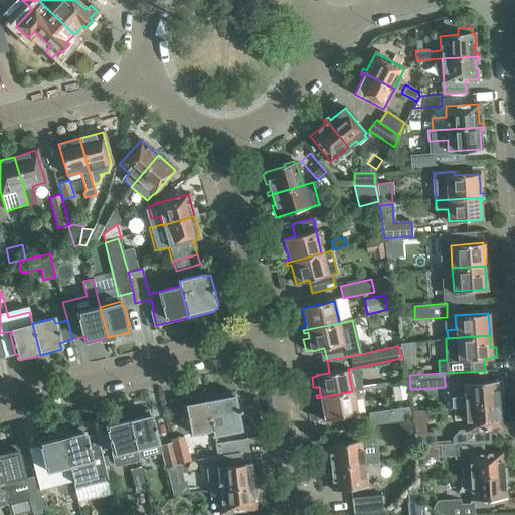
[(450,408),(453,408),(502,404),(502,401),(498,401),(496,382),(464,385),(464,394),(449,395),(450,408)]
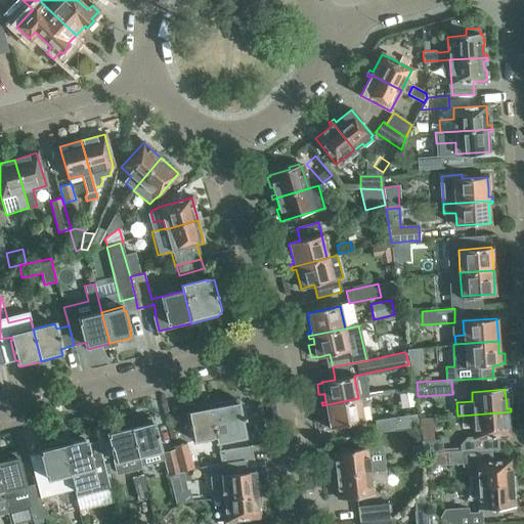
[(413,404),(411,392),(400,394),(402,405),(413,404)]
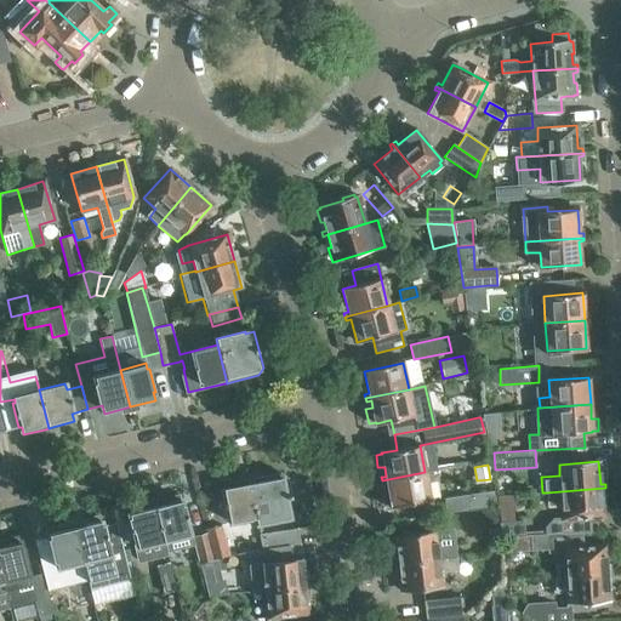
[(425,472),(382,480),(382,484),(387,483),(392,507),(431,500),(427,482),(433,480),(431,471),(425,472)]
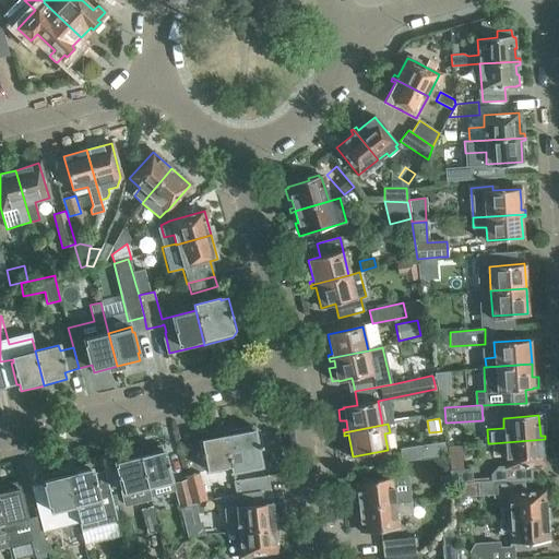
[(224,431),(230,466),(232,472),(257,467),(257,464),(264,463),(259,431),(259,430),(252,426),(251,426),(224,431)]
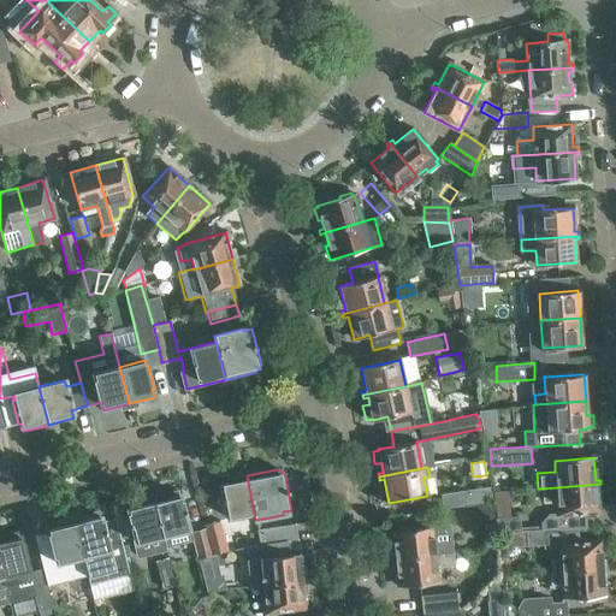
[(254,514),(247,475),(221,479),(223,487),(220,487),(225,511),(227,511),(229,517),(254,514)]
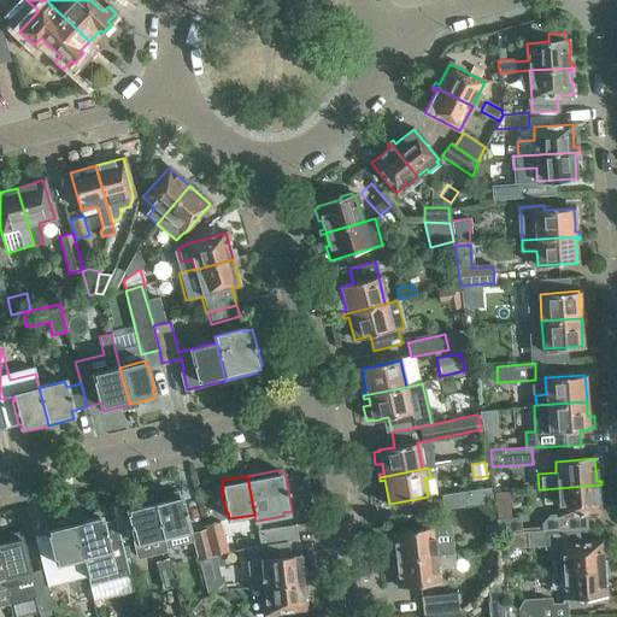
[(575,528),(575,529),(586,528),(585,513),(598,512),(597,489),(601,488),(601,485),(542,489),(544,504),(558,503),(559,515),(550,516),(544,524),(544,530),(575,528)]
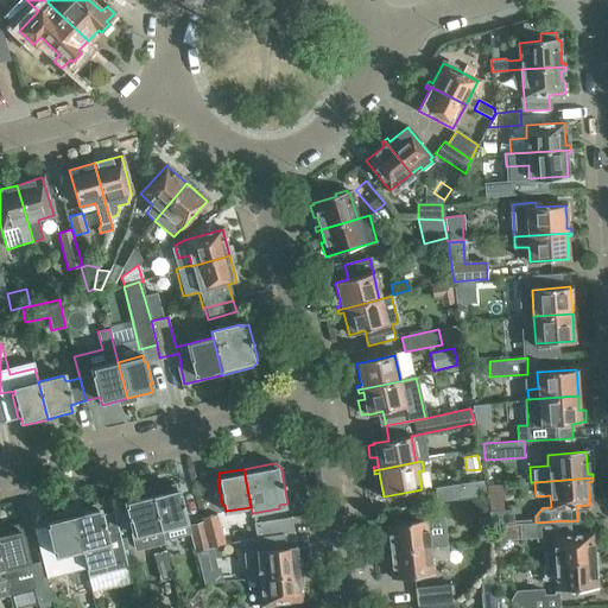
[(473,482),(435,488),(437,502),(475,495),(473,482)]
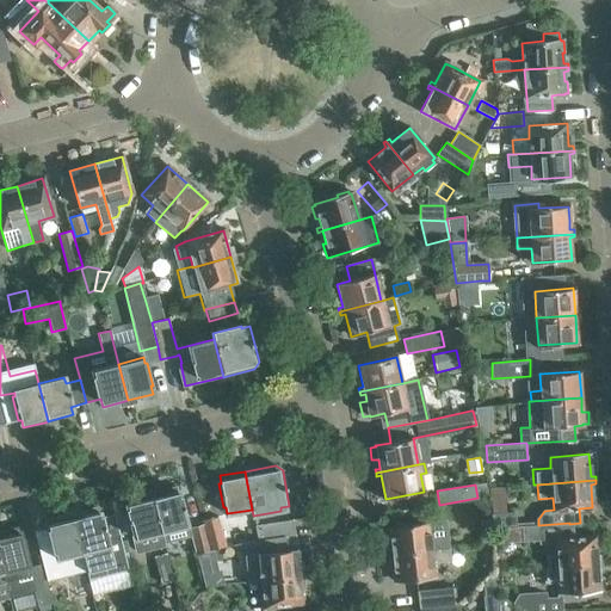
[(177,487),(152,493),(160,530),(186,524),(185,518),(187,517),(181,494),(179,494),(177,487)]
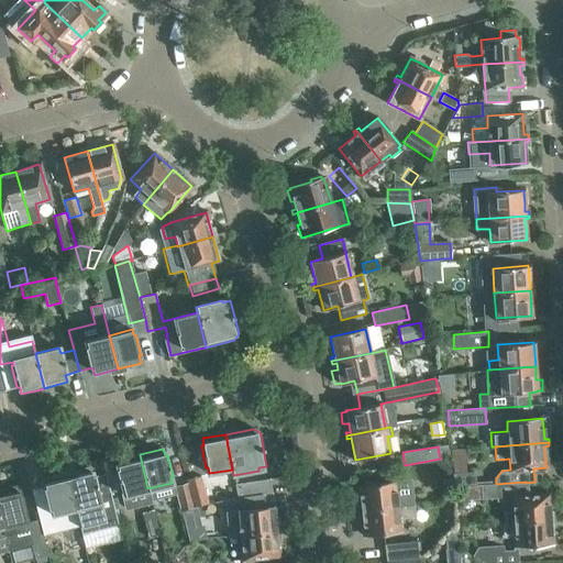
[(140,454),(135,455),(116,460),(118,467),(116,468),(121,489),(123,489),(124,495),(147,488),(140,454)]
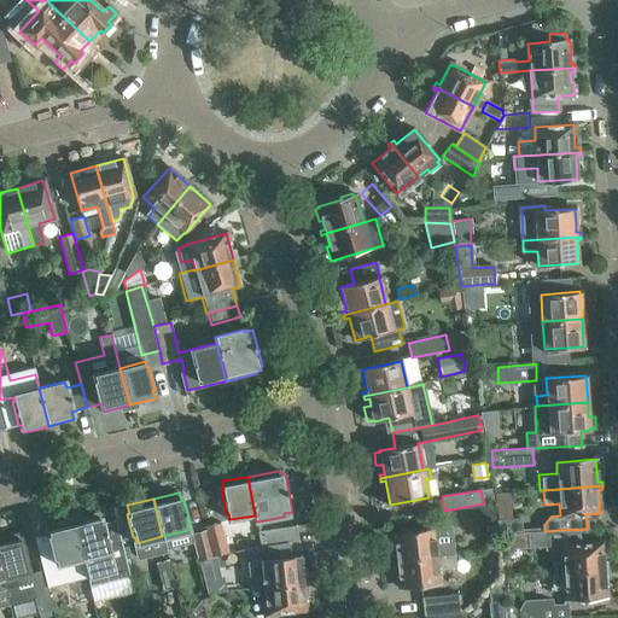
[(482,526),(484,525),(495,524),(493,505),(478,507),(482,526)]
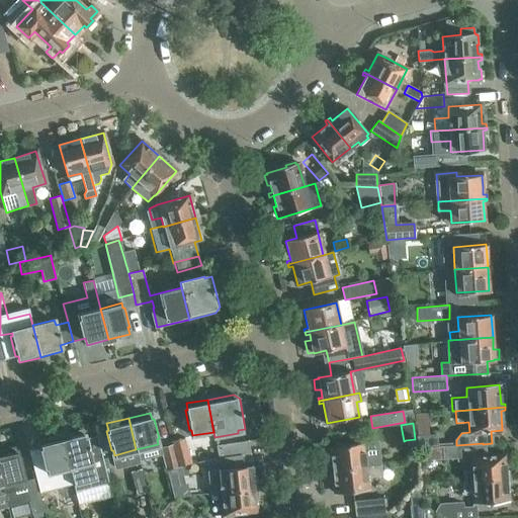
[(82,429),(61,435),(69,467),(75,491),(108,482),(96,435),(86,438),(86,436),(84,436),(82,429)]
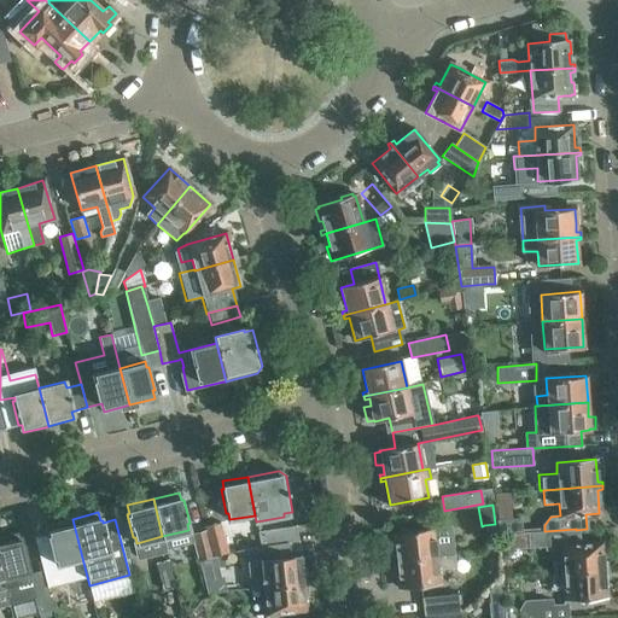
[(430,523),(430,514),(414,517),(415,525),(430,523)]
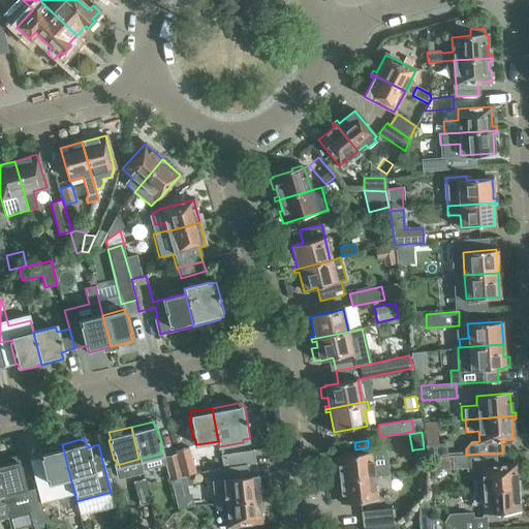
[(70,477),(62,444),(40,449),(42,457),(40,458),(45,478),(48,477),(49,483),(60,479),(66,504),(76,501),(70,477)]
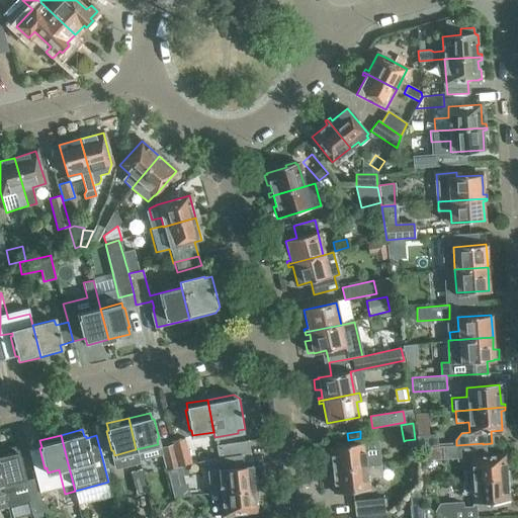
[(417,436),(418,448),(436,447),(435,435),(417,436)]
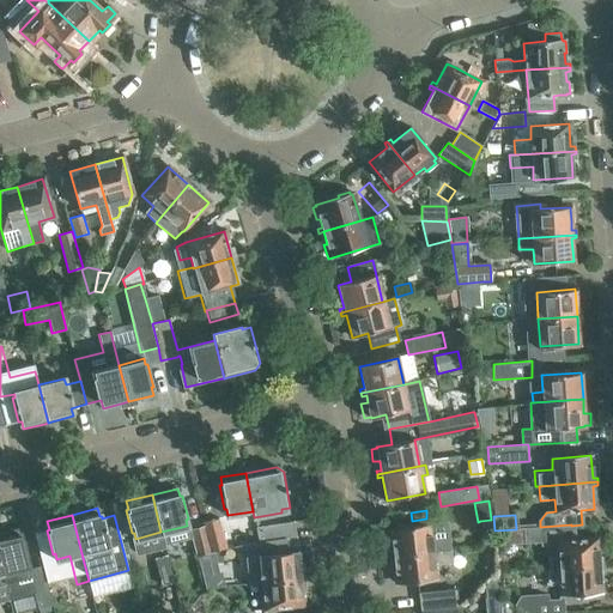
[(204,522),(205,526),(211,552),(213,551),(219,550),(225,547),(218,519),(204,522)]
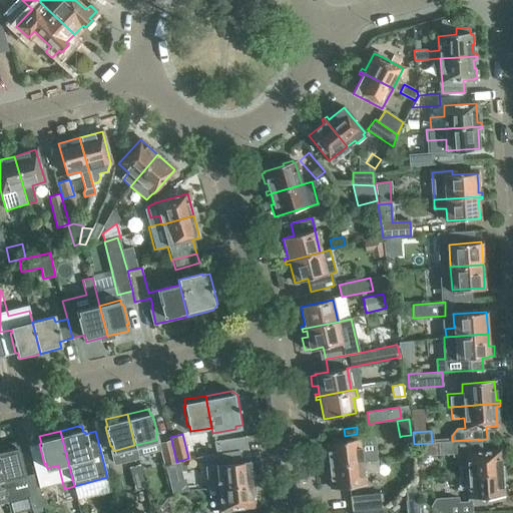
[(246,449),(244,436),(214,441),(216,454),(246,449)]
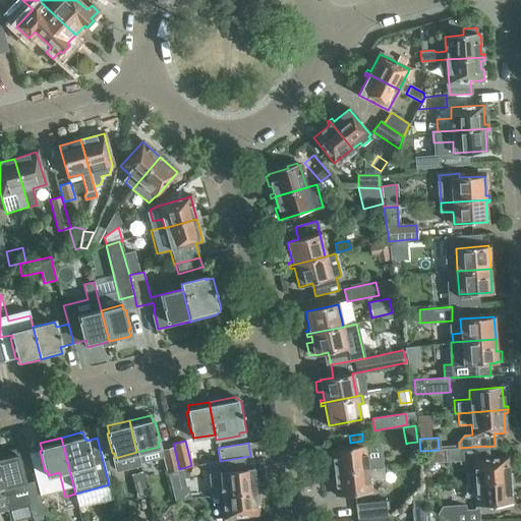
[(331,470),(331,473),(383,467),(382,456),(366,458),(364,446),(332,450),(335,470),(331,470)]
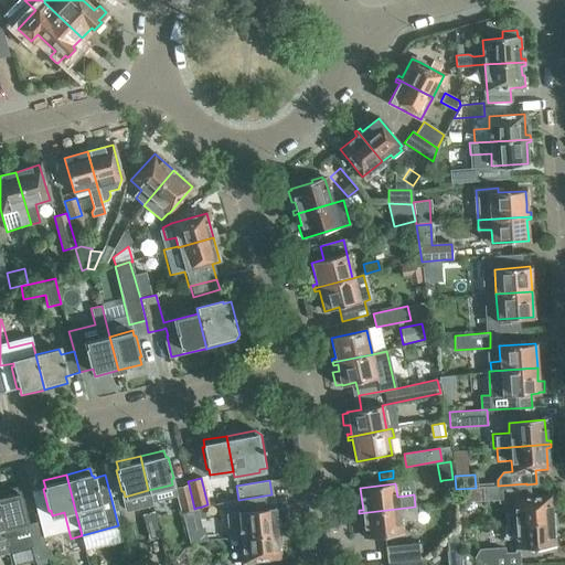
[(456,489),(456,502),(498,500),(498,502),(512,501),(513,513),(505,514),(505,524),(556,521),(556,518),(551,518),(550,496),(528,498),(526,484),(526,483),(498,486),(476,488),(456,489)]
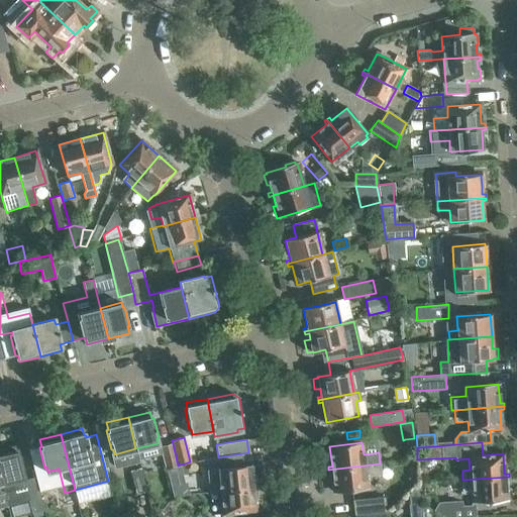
[(167,468),(178,466),(173,443),(161,446),(166,469),(167,468)]
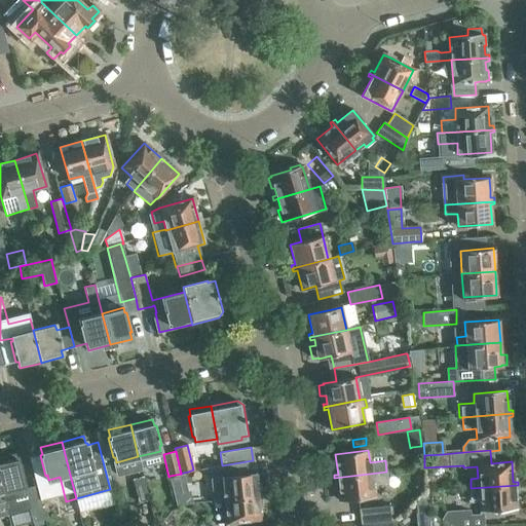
[(25,489),(23,481),(25,480),(20,460),(17,460),(15,453),(0,456),(0,482),(5,501),(8,514),(30,508),(34,522),(45,519),(37,486),(25,489)]
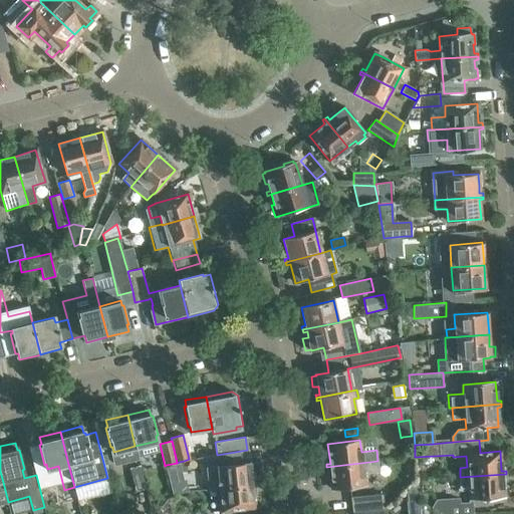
[(219,489),(252,486),(250,463),(218,466),(216,455),(197,458),(190,460),(189,459),(184,461),(187,472),(198,470),(208,469),(209,483),(219,482),(219,489)]
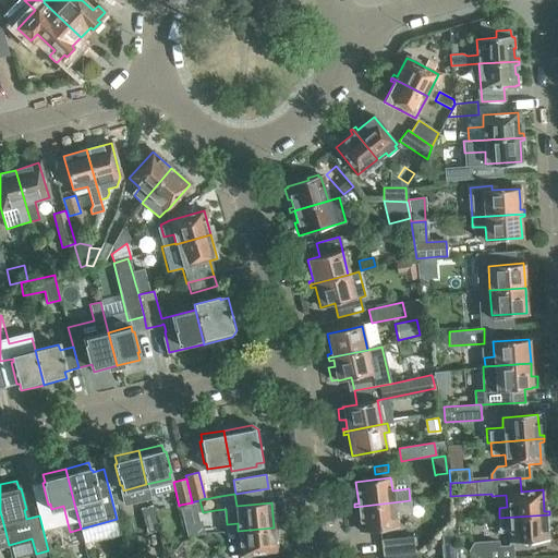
[(410,500),(354,507),(354,510),(359,510),(362,531),(397,526),(396,516),(412,513),(410,500)]
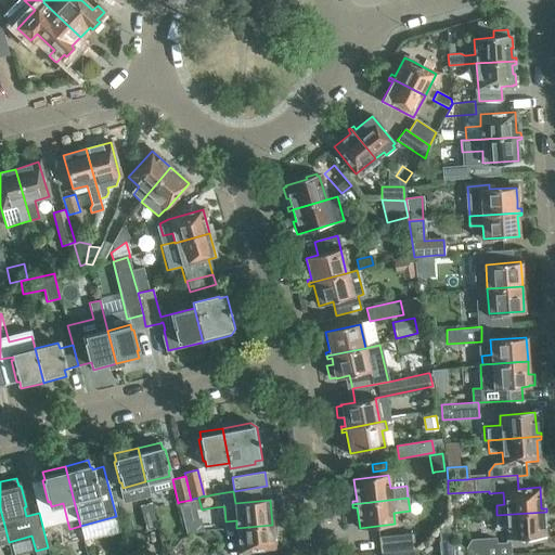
[(196,517),(193,499),(191,500),(179,502),(185,532),(199,531),(196,517)]
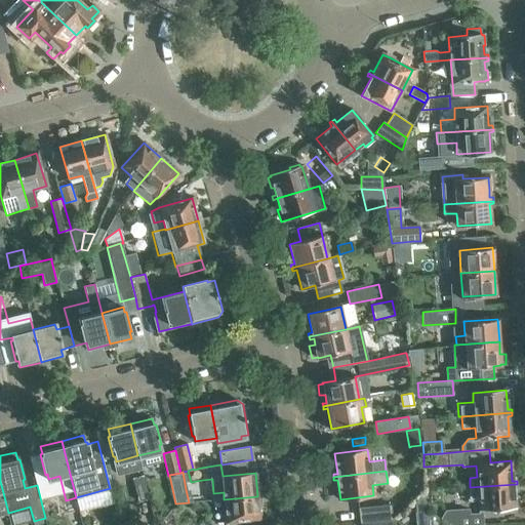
[(132,478),(137,500),(149,498),(143,475),(132,478)]
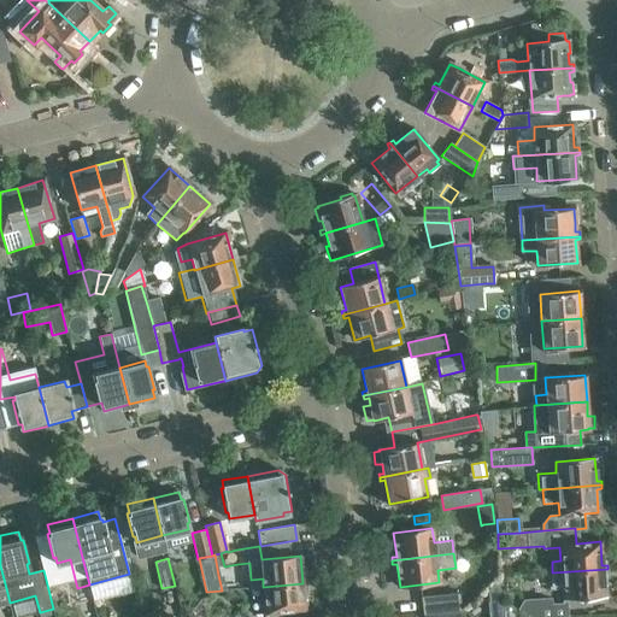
[(601,599),(601,595),(604,595),(603,573),(607,573),(607,569),(552,573),(550,573),(550,574),(548,574),(550,589),(564,588),(565,598),(588,597),(589,600),(601,599)]
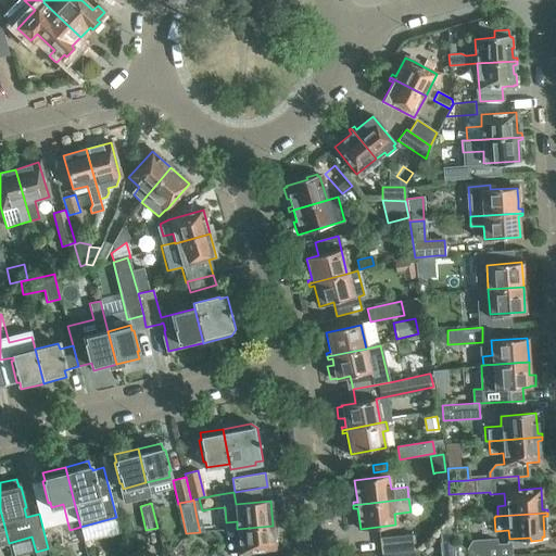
[(441,555),(454,555),(454,542),(452,520),(441,530),(442,543),(441,543),(441,555)]
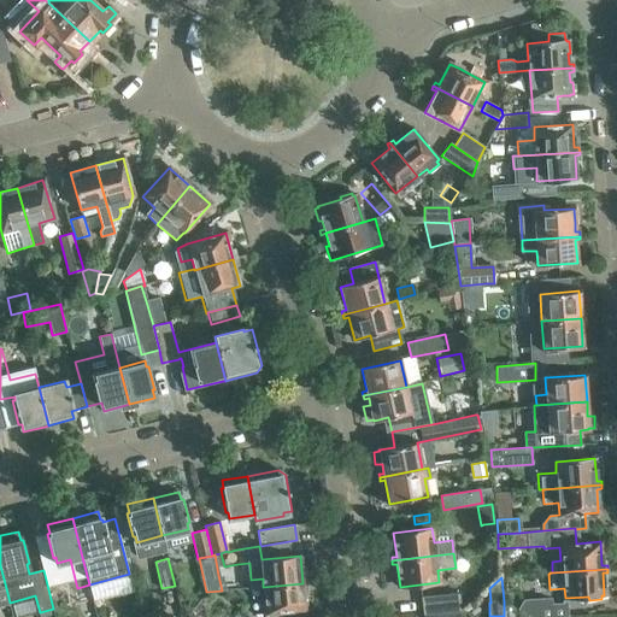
[(263,587),(264,597),(265,613),(305,610),(303,583),(263,587)]
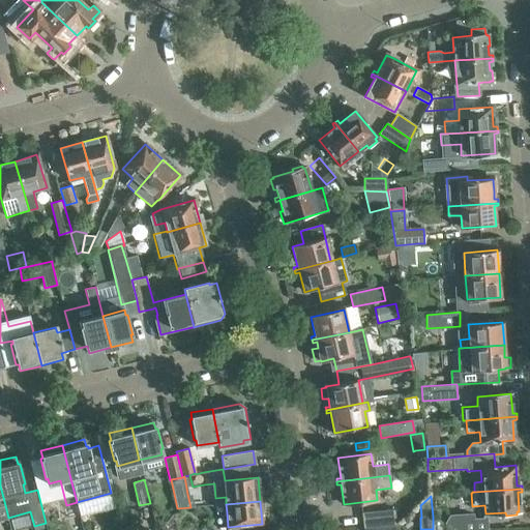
[(363,528),(396,526),(394,510),(362,512),(363,528)]
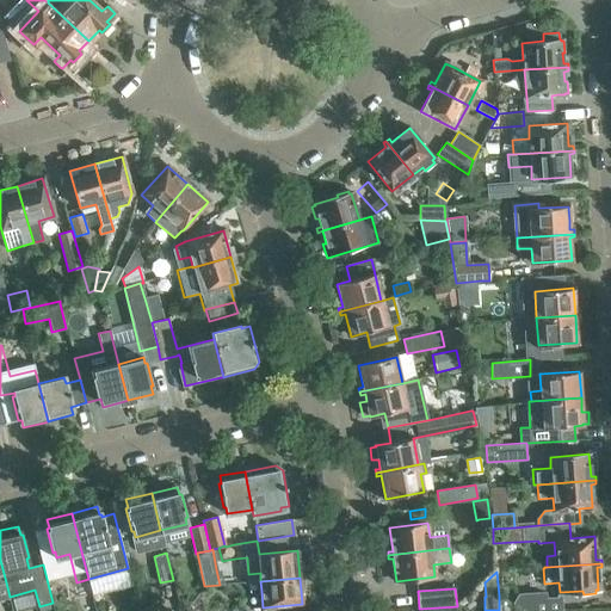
[(524,610),(561,610),(561,599),(545,599),(545,593),(518,596),(512,604),(514,605),(524,610)]
